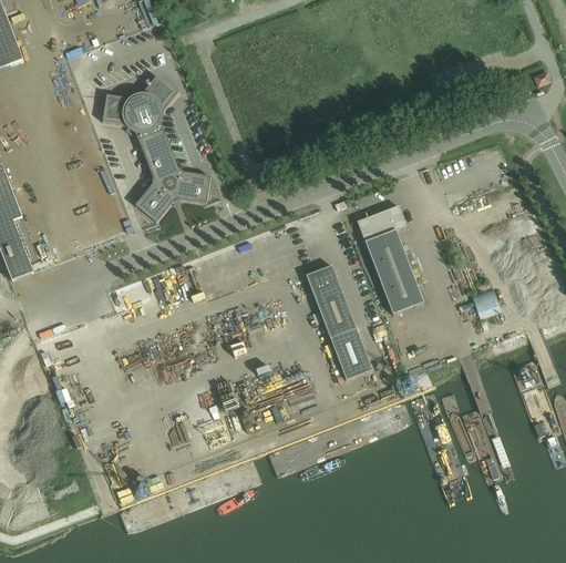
[(0,68),(20,60),(2,14),(13,10),(9,0),(0,0),(0,68)]
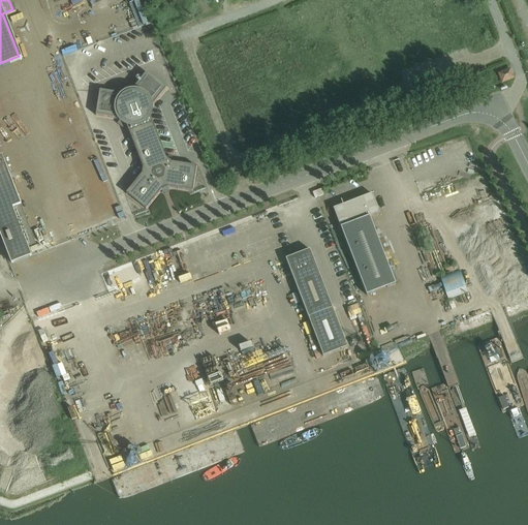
[(509,65),(496,70),(500,81),(514,75),(509,65)]
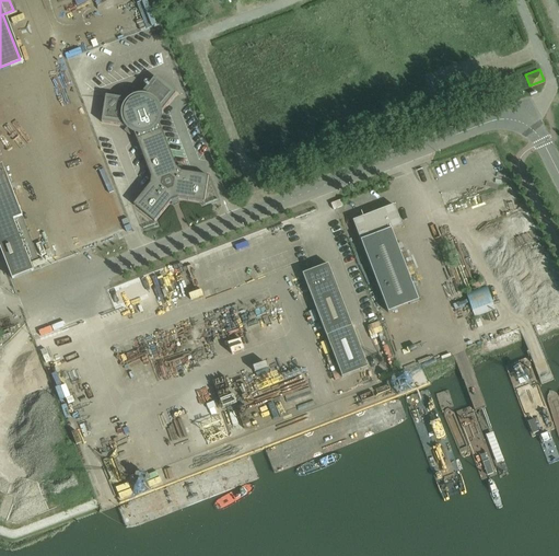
[(132,128),(136,136),(161,126),(159,120),(160,112),(176,91),(155,74),(139,95),(132,97),(106,93),(102,120),(128,124),(132,128)]
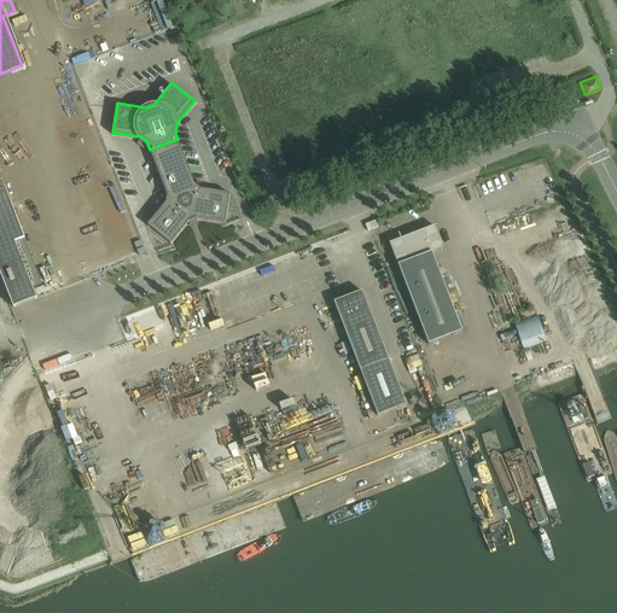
[(193,181),(178,139),(150,150),(166,191),(164,199),(146,222),(169,240),(187,217),(196,215),(223,220),(228,190),(199,186),(193,181)]
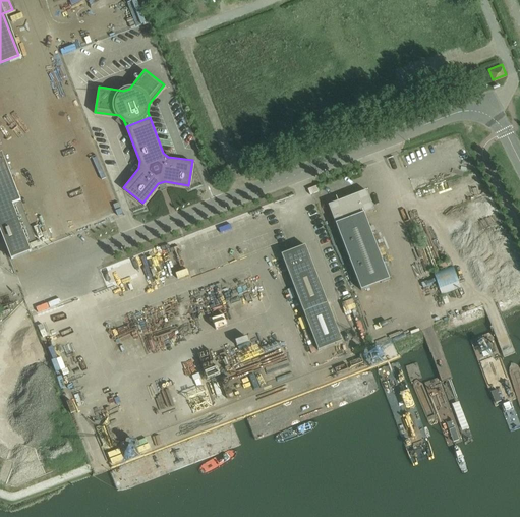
[(0,229),(10,256),(31,248),(26,239),(35,236),(19,198),(20,197),(1,150),(0,150),(0,229)]
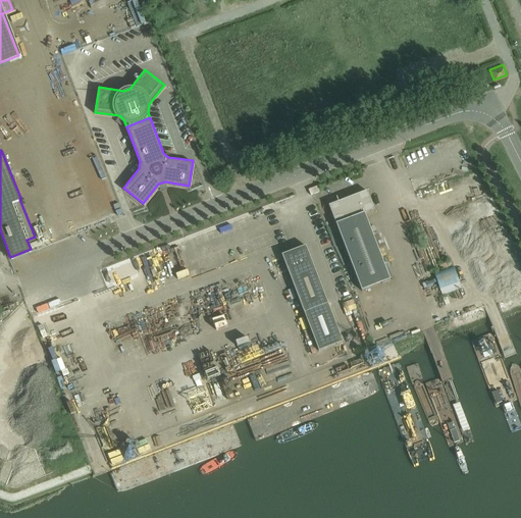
[(389,277),(364,211),(373,207),(366,188),(328,203),(361,289),(389,277)]
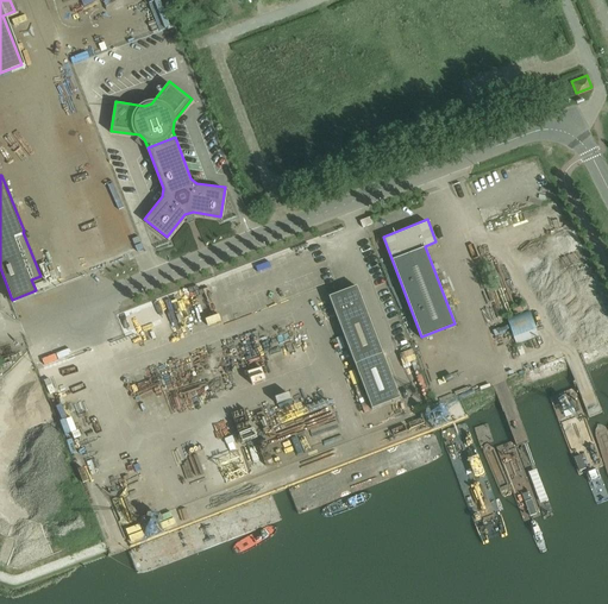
[(382,350),(356,283),(328,293),(355,360),(382,350)]
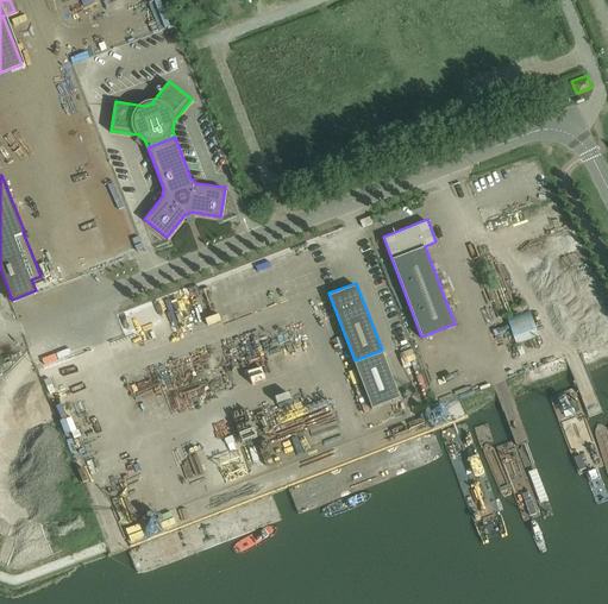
[(528,308),(506,315),(513,334),(534,327),(528,308)]
